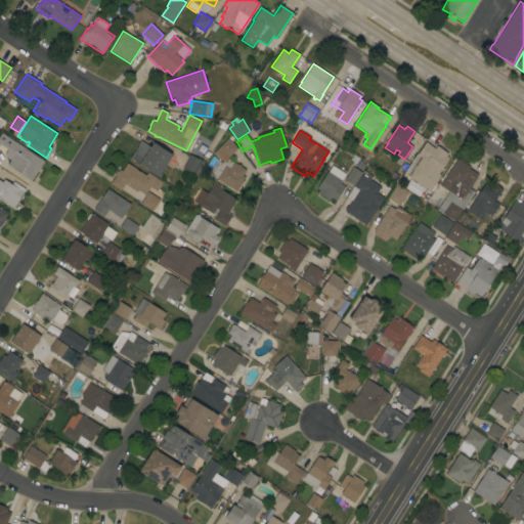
[(31,181),(7,165),(10,160),(3,156),(7,149),(0,144),(0,134),(1,133),(44,161),(31,181)]
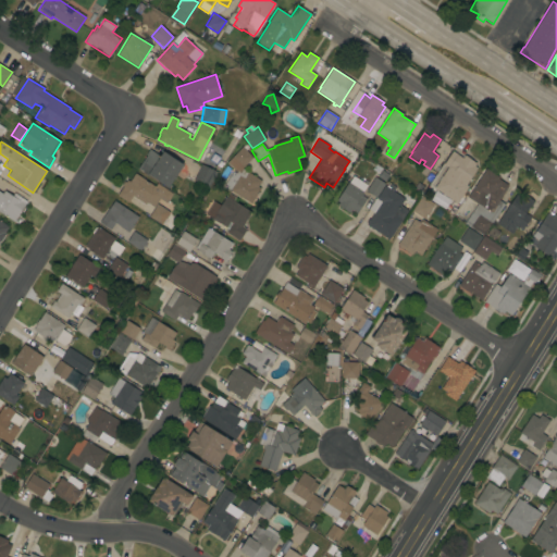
[(230,190),(230,189),(223,186),(234,170),(226,163),(242,147),(243,147),(246,144),(249,147),(246,150),(252,157),(243,168),(243,169),(261,181),(258,186),(261,188),(251,205),(230,190)]
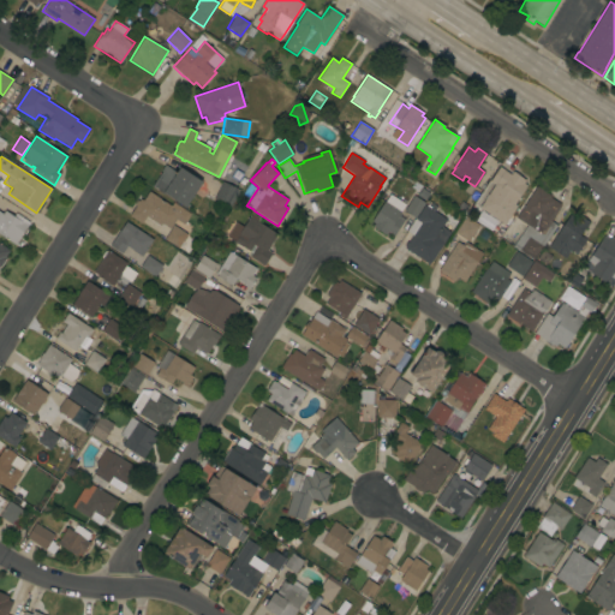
[(185,208),(153,186),(161,172),(161,171),(165,165),(177,172),(180,167),(202,181),(185,208)]
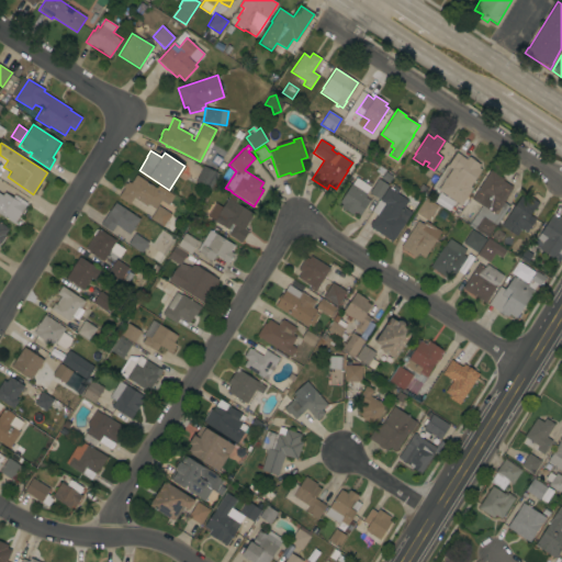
[(438,190),(451,169),(447,166),(456,153),(467,159),(469,157),(481,165),(479,167),(482,169),(471,184),(470,187),(472,188),(461,205),(438,190)]
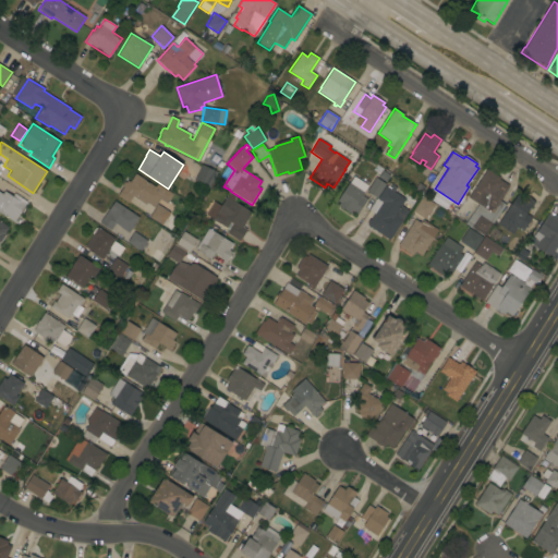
[(202,165),(217,172),(211,183),(209,187),(208,186),(207,189),(204,187),(205,185),(194,180),(202,165)]
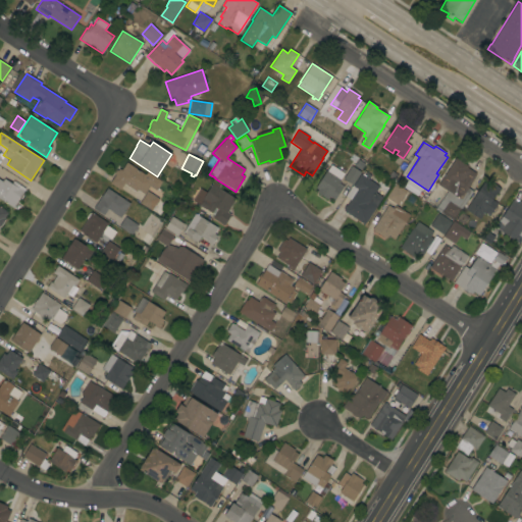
[(455,158),(467,166),(467,167),(476,173),(467,188),(473,192),(461,209),(460,208),(452,220),(435,209),(447,191),(437,185),(455,158)]
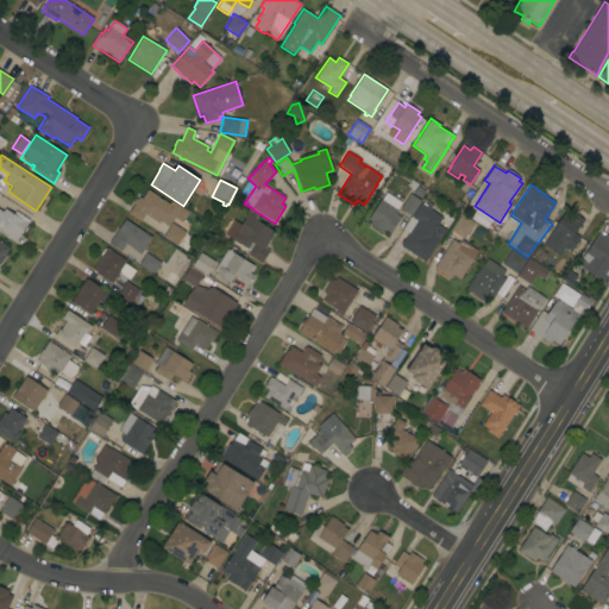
[(169,203),(171,200),(189,212),(184,219),(192,224),(184,232),(192,237),(183,248),(177,244),(176,246),(163,237),(169,227),(159,221),(158,224),(144,214),(139,221),(127,214),(135,203),(132,202),(136,198),(137,199),(139,196),(142,199),(148,189),(169,203)]
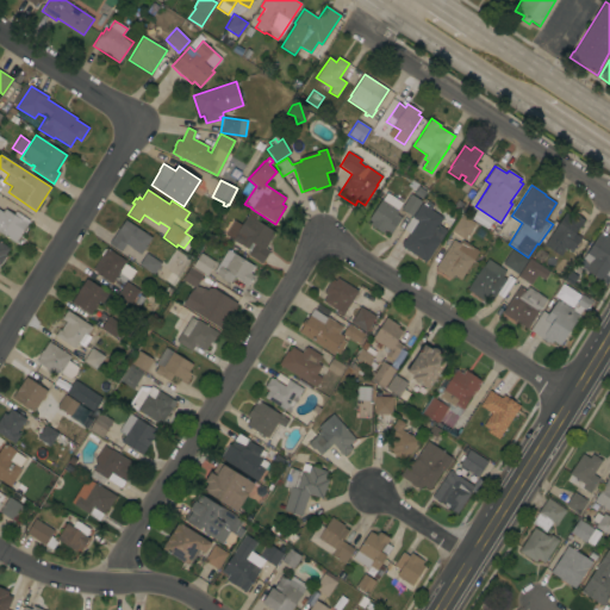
[(381,199),(381,200),(386,192),(402,203),(396,213),(402,217),(391,234),(385,230),(383,234),(373,226),(369,224),(371,222),(368,219),(381,199)]
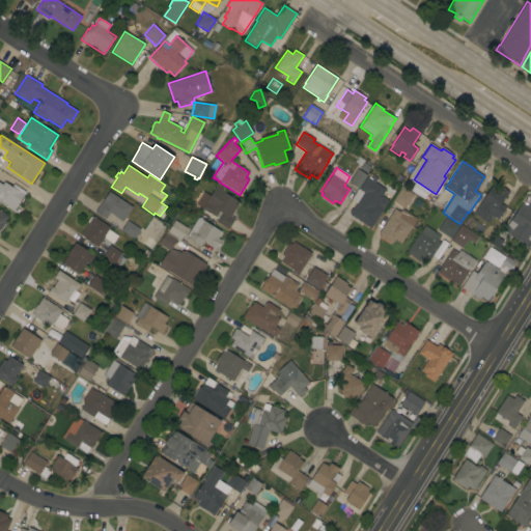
[(358,188),(348,182),(357,169),(367,175),(358,188)]
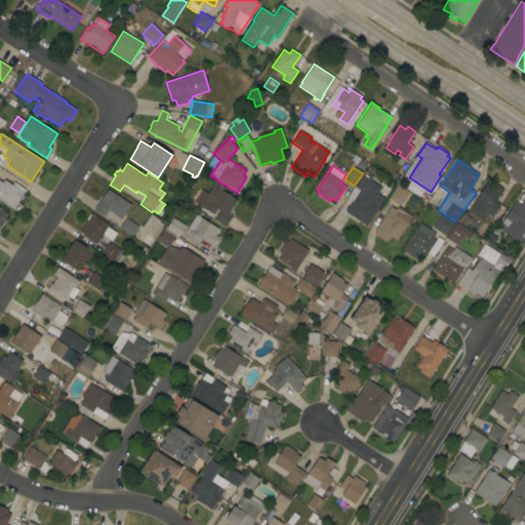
[(345,211),(347,210),(345,209),(347,206),(348,207),(352,201),(347,197),(354,187),(355,187),(362,174),(380,188),(375,196),(381,201),(377,207),(378,208),(366,226),(345,211)]
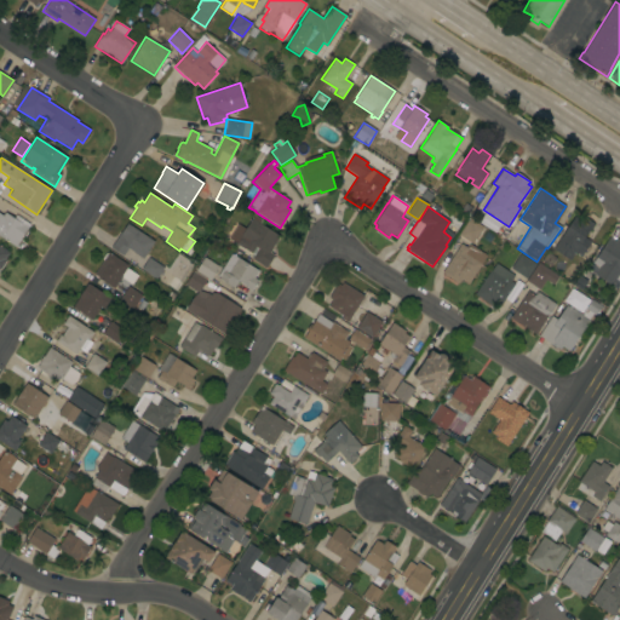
[(0,213),(3,216),(5,212),(28,228),(15,247),(0,236),(0,213)]
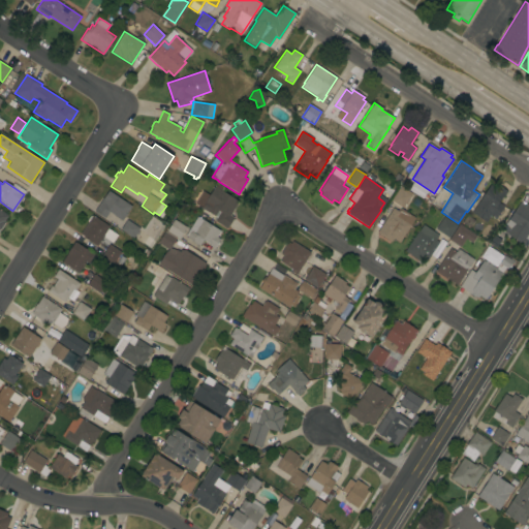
[(215,221),(220,212),(218,211),(215,216),(201,209),(203,208),(191,201),(199,188),(206,191),(205,192),(209,195),(216,183),(222,187),(220,190),(239,201),(230,215),(234,218),(227,228),(215,221)]
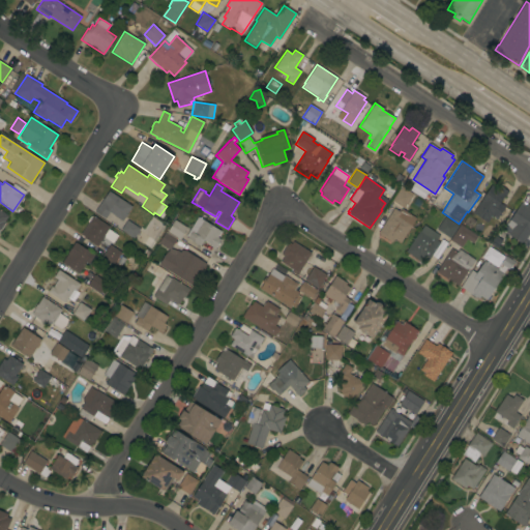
[(491,185),(497,188),(499,185),(507,192),(506,193),(506,194),(505,196),(504,196),(500,203),(505,206),(497,219),(492,215),(487,223),(473,213),(491,185)]
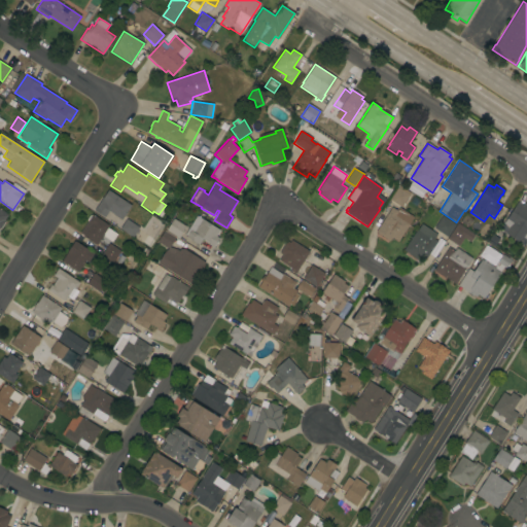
[(399,206),(398,207),(390,201),(389,200),(397,187),(398,187),(399,185),(410,192),(409,195),(401,207),(399,206)]
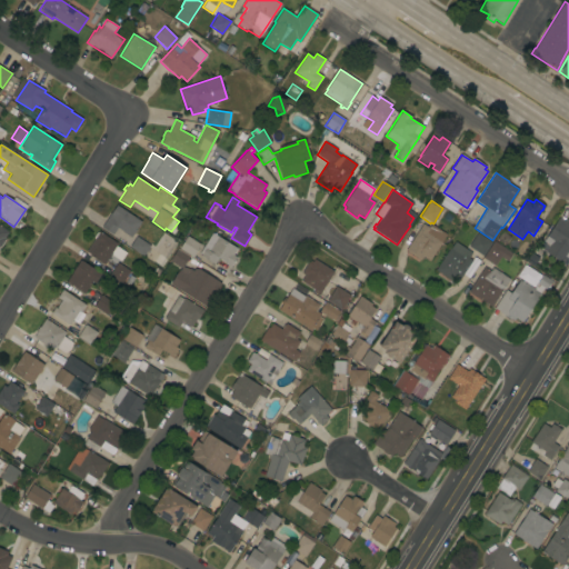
[(141,221),(131,237),(117,228),(112,235),(101,227),(110,213),(110,215),(117,206),(141,221)]
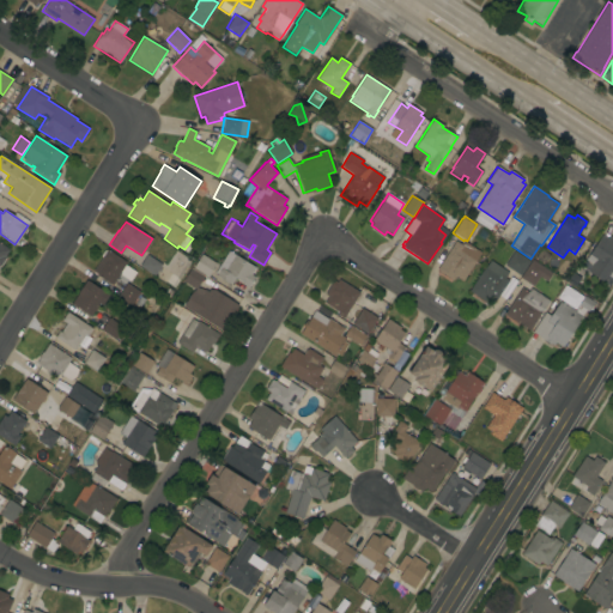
[(602,235),(608,240),(611,236),(612,237),(612,268),(612,271),(612,279),(610,285),(587,271),(592,263),(586,260),(602,235)]
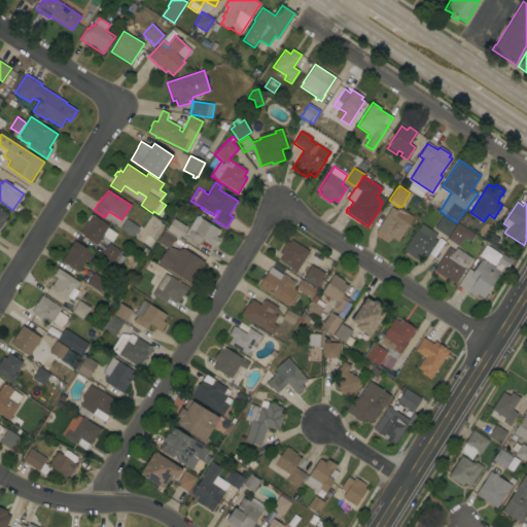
[(391,207),(397,211),(399,208),(414,217),(397,242),(391,238),(389,241),(376,232),(391,207)]
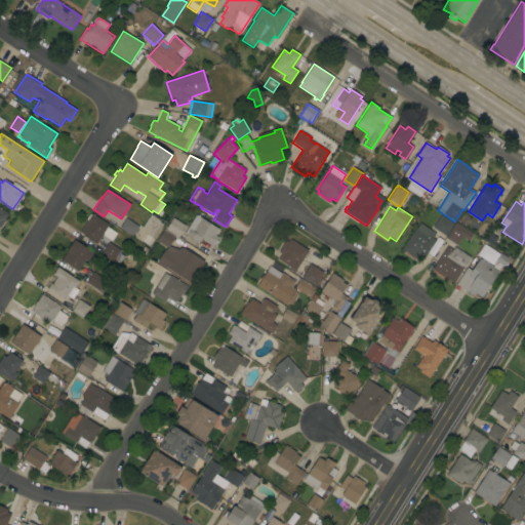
[(104,217),(108,211),(117,217),(113,224),(104,217)]
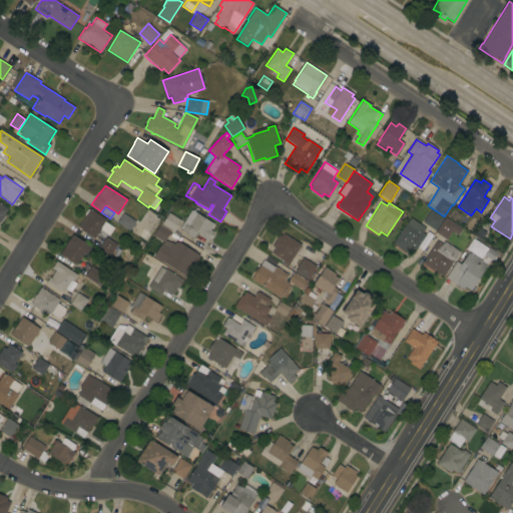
[(106,219),(104,222),(114,228),(109,235),(99,229),(98,231),(99,231),(98,233),(97,233),(93,238),(80,229),(80,228),(78,226),(85,215),(84,213),(87,209),(89,208),(106,219)]
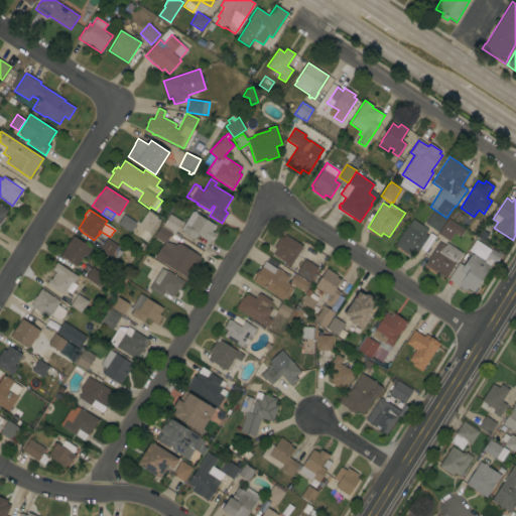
[(438,232),(424,223),(432,211),(446,220),(438,232)]
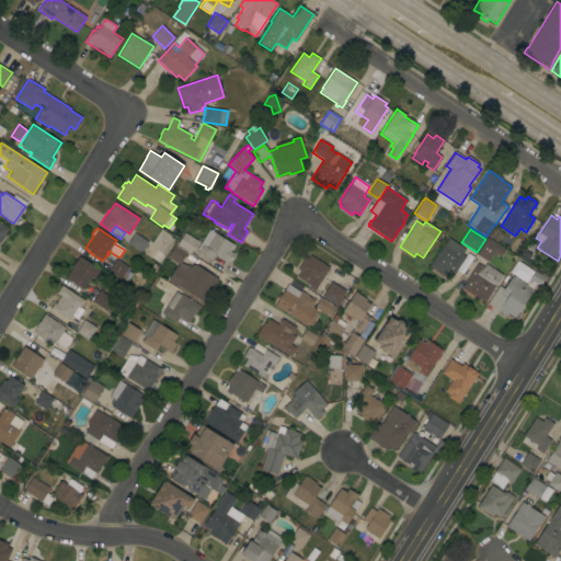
[(233,244),(230,251),(233,253),(227,263),(222,260),(215,254),(212,261),(198,252),(202,245),(202,244),(210,230),(233,244)]
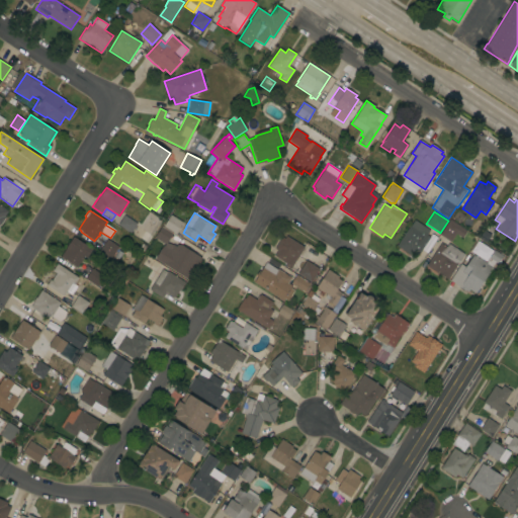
[(117,225),(124,214),(137,224),(131,233),(117,225)]
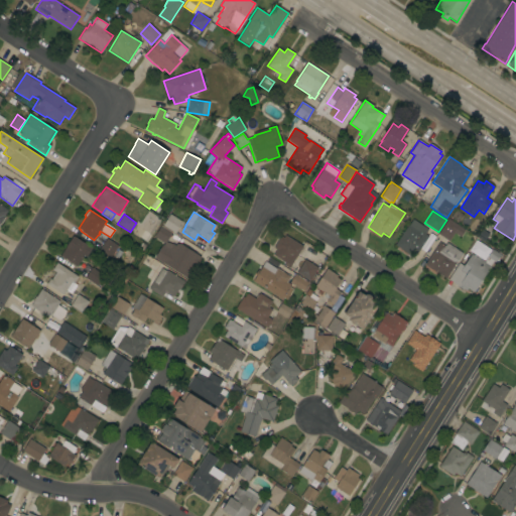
[(182,222),(175,233),(162,226),(169,214),(182,222)]
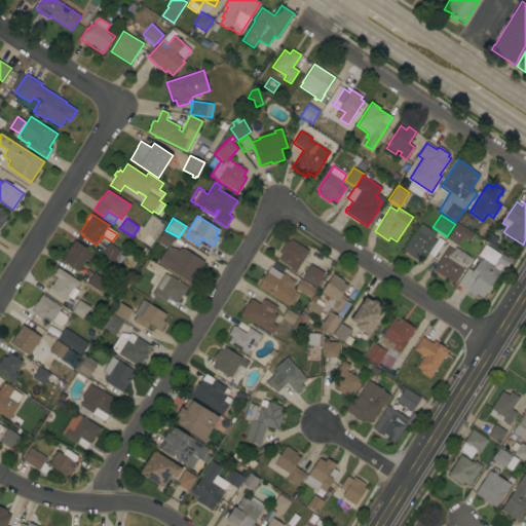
[(415,229),(416,229),(420,223),(436,233),(433,238),(437,240),(424,260),(418,256),(417,259),(403,250),(415,229)]
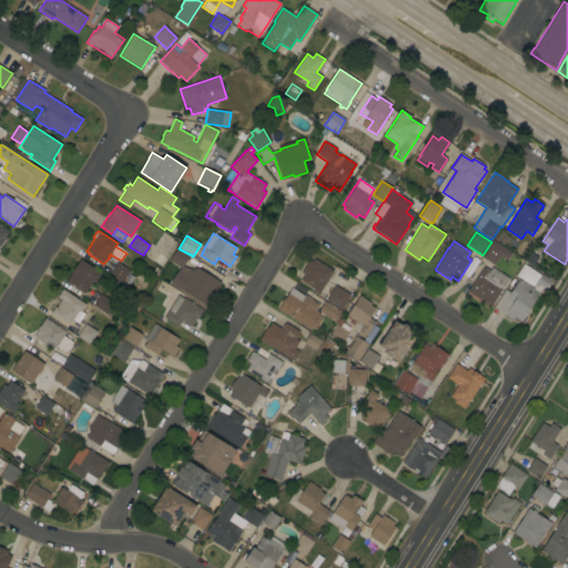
[(493,241),(511,253),(507,261),(500,256),(494,265),(482,257),(493,241)]
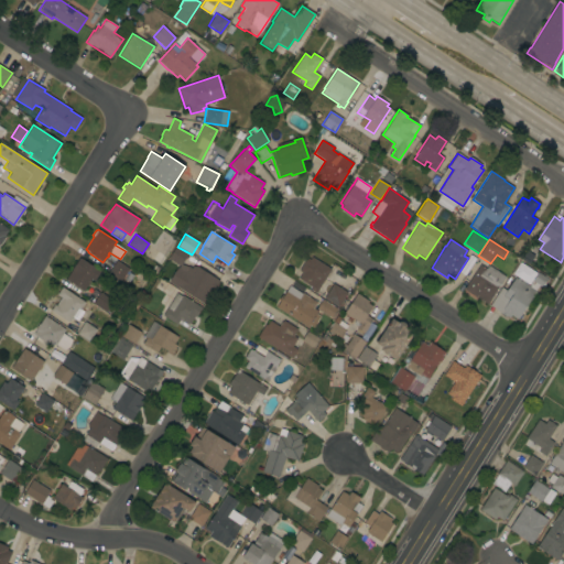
[(169,282),(177,267),(179,268),(180,266),(169,259),(175,246),(188,253),(182,264),(188,267),(192,269),(193,267),(197,267),(219,281),(217,284),(217,286),(215,290),(214,290),(205,304),(169,282)]
